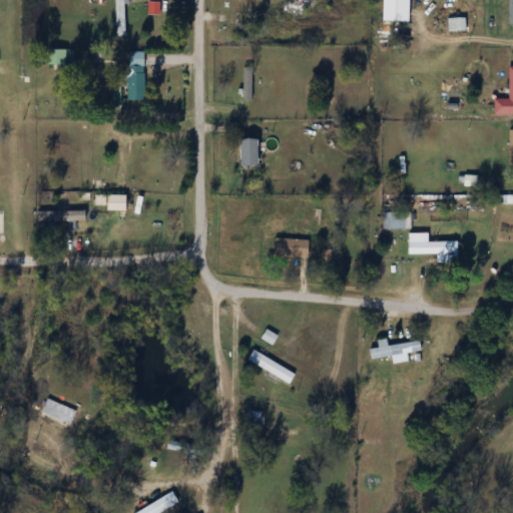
[(74,50),(48,50),(48,67),(74,67),(74,50)]
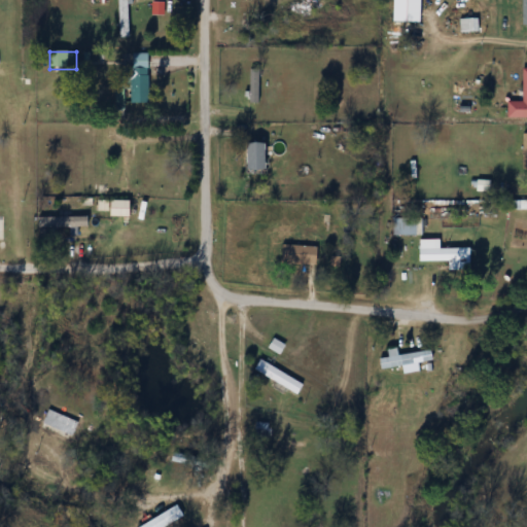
[(149,103),(148,54),(133,54),(133,73),(131,74),(131,103),(149,103)]
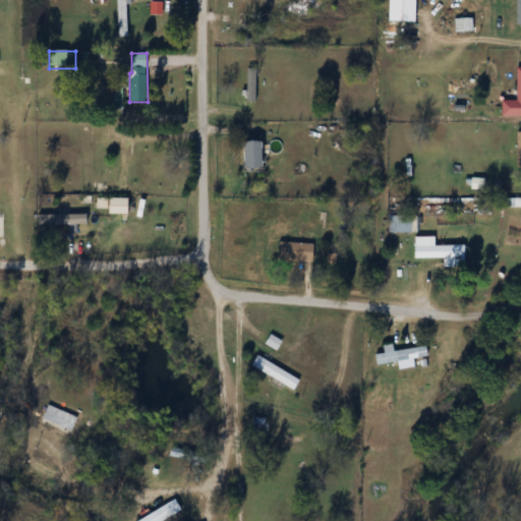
[(502,116),(520,115),(520,66),(517,67),(517,100),(502,100),(502,116)]
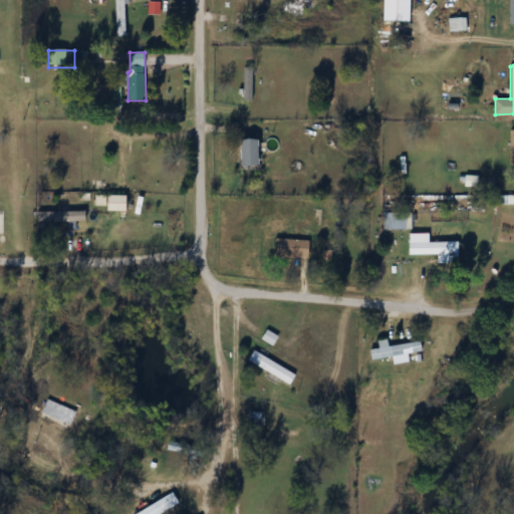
[(244,67),(244,100),(253,100),(253,67),(244,67)]
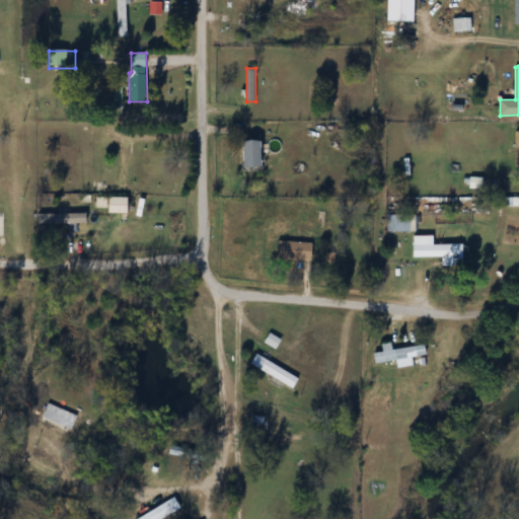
[(262,140),(243,140),(243,167),(262,167),(262,140)]
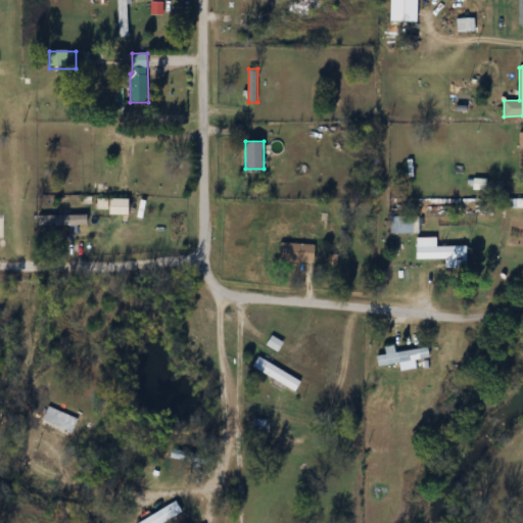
[(391,233),(414,233),(414,217),(391,217),(391,233)]
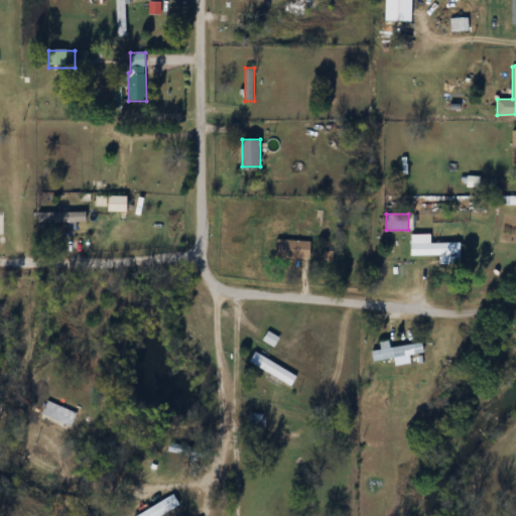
[(411,256),(439,256),(439,265),(460,265),(460,243),(430,243),(430,234),(411,234),(411,256)]
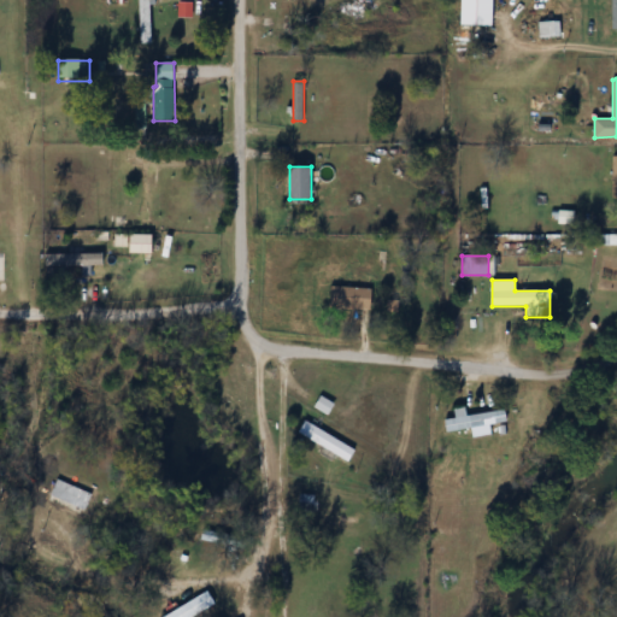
[(330,310),(371,310),(371,288),(330,288),(330,310)]
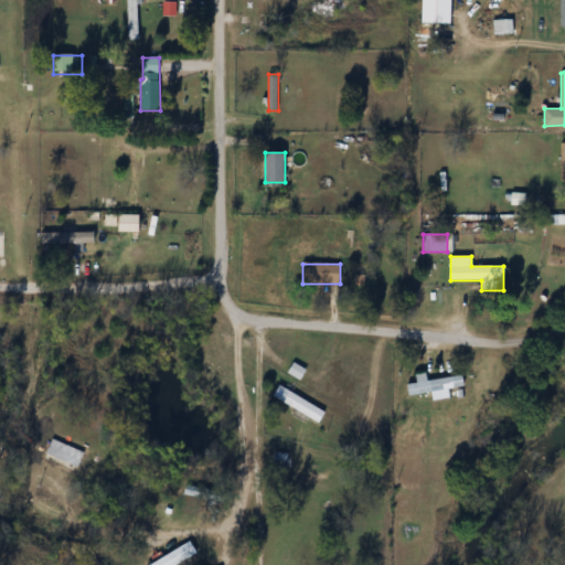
[(427,381),(426,373),(416,374),(418,383),(407,384),(408,395),(433,392),(433,400),(449,397),(448,388),(464,386),(462,375),(427,381)]
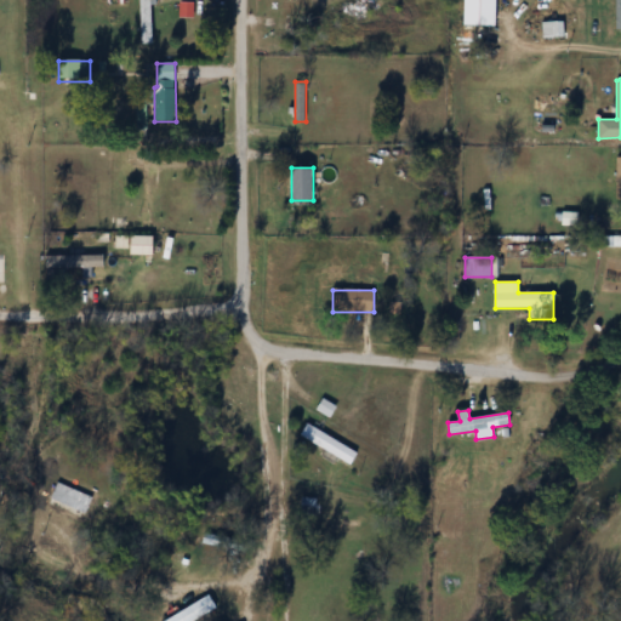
[(351,465),(357,453),(308,422),(301,434),(351,465)]
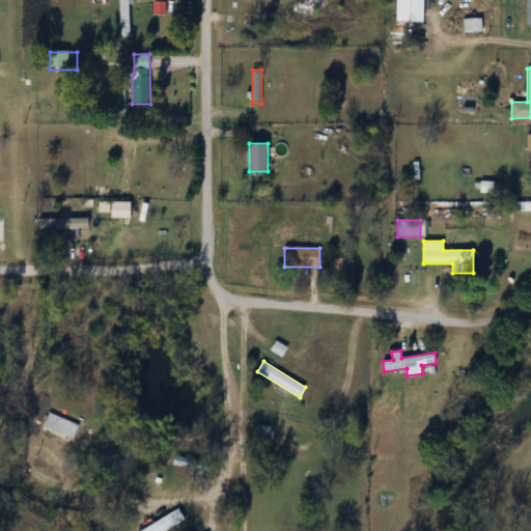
[(79,426),(50,412),(43,426),(72,440),(79,426)]
